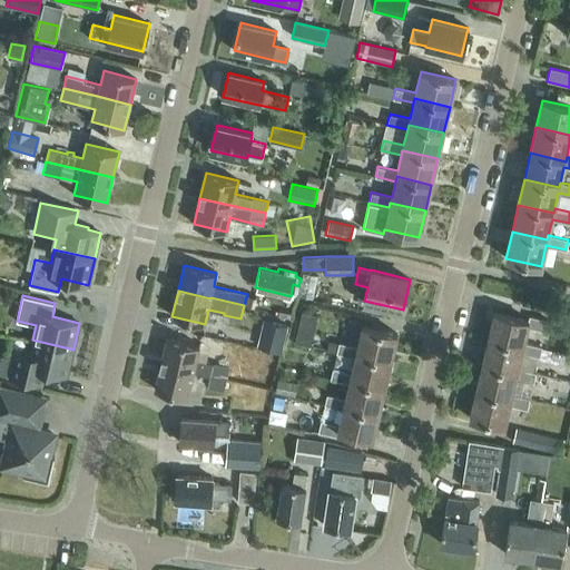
[(318,314),(302,310),(295,340),(311,344),(318,314)]
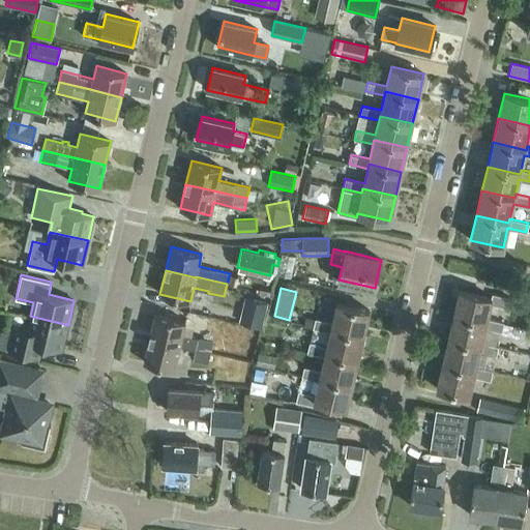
[(486,322),(487,318),(490,303),(507,307),(509,298),(492,294),(491,297),(459,290),(452,315),(486,322)]
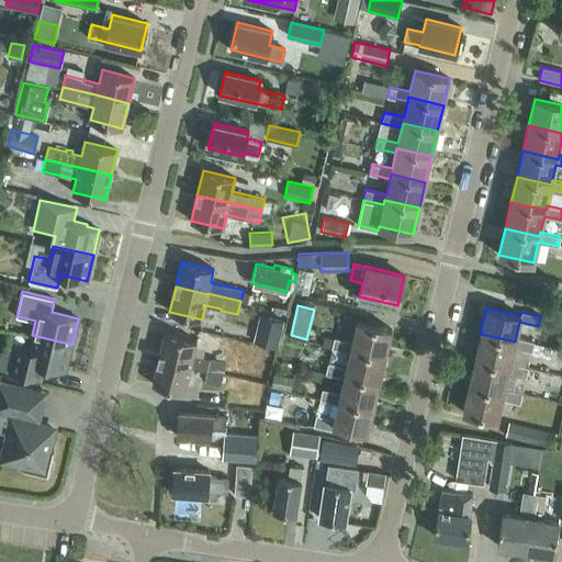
[(277,344),(282,319),(260,314),(255,339),(277,344)]
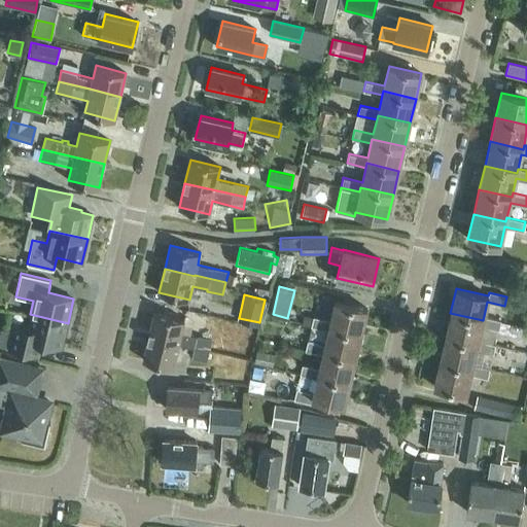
[(329,325),(361,332),(367,308),(335,301),(330,320),(314,316),(311,326),(328,329),(329,325)]
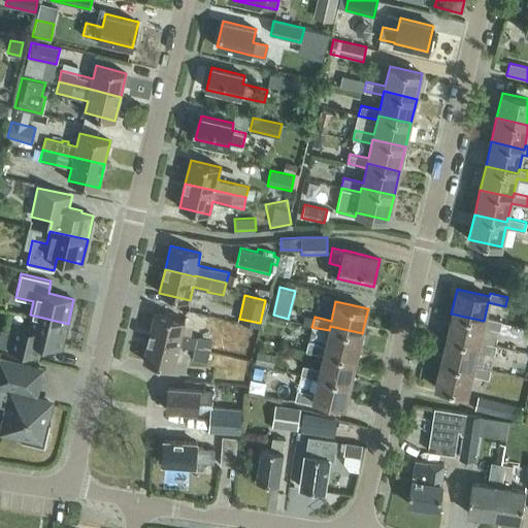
[(194,347),(209,351),(211,340),(182,333),(185,320),(155,312),(143,360),(173,367),(179,343),(194,347)]
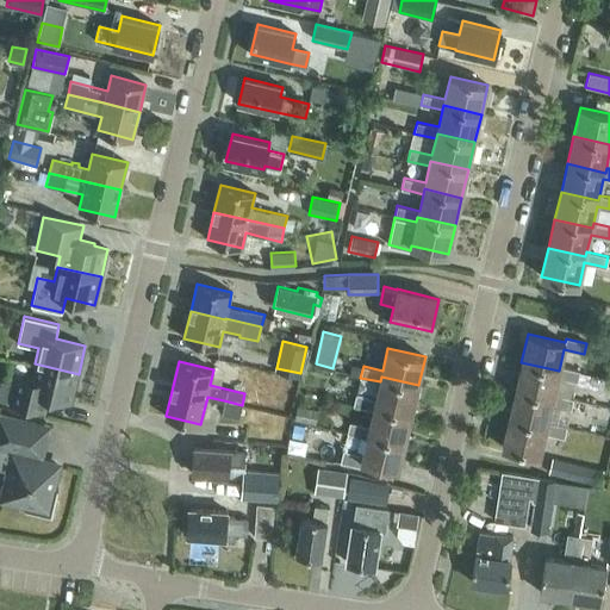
[(560,366),(559,371),(521,362),(515,391),(553,399),(554,394),(558,377),(578,381),(579,371),(567,368),(560,366)]
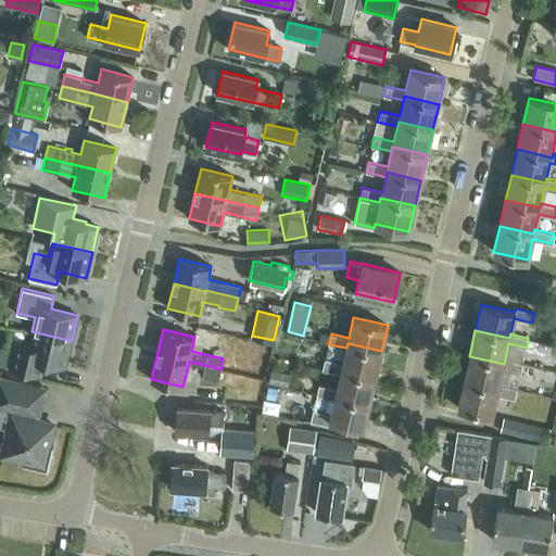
[(67,340),(32,331),(28,344),(12,341),(7,367),(41,376),(46,363),(65,367),(72,341),(67,340)]
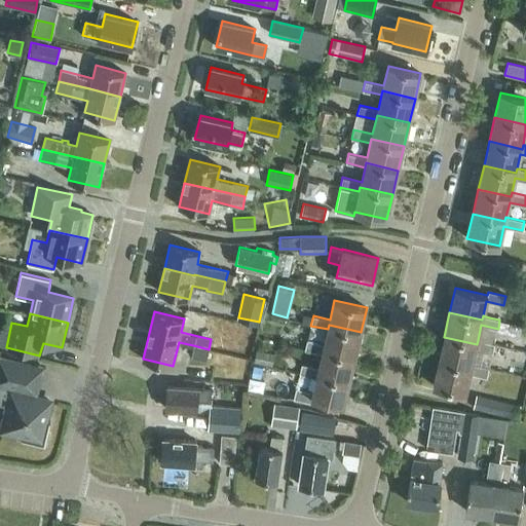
[(310,314),(302,313),(300,322),(309,324),(310,314)]
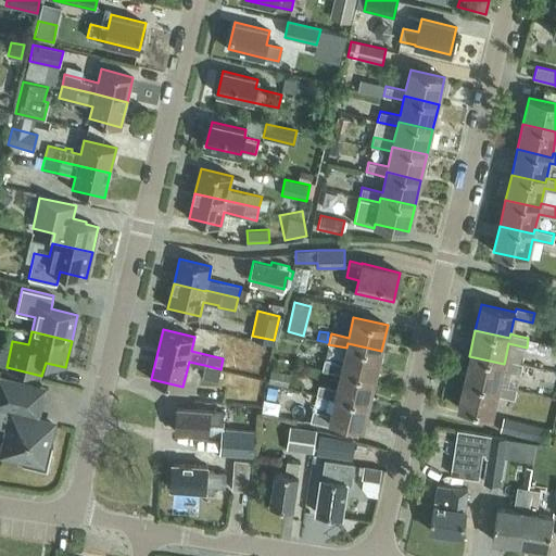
[(376,377),(381,351),(348,343),(346,348),(342,363),(325,359),(323,369),(340,374),(341,368),(376,377)]
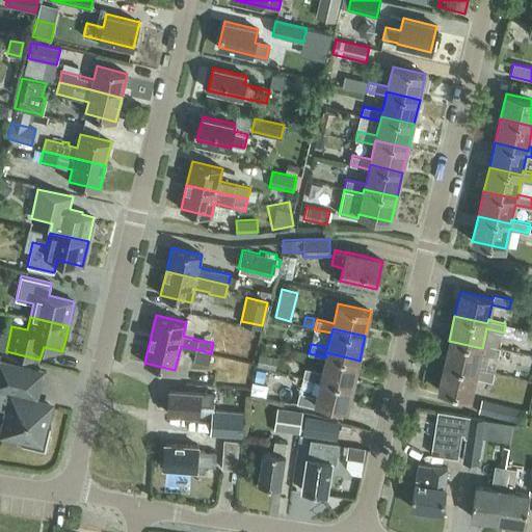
[(500,347),(483,344),(482,348),(449,341),(444,365),(476,372),(477,368),(481,353),(498,357),(500,347)]
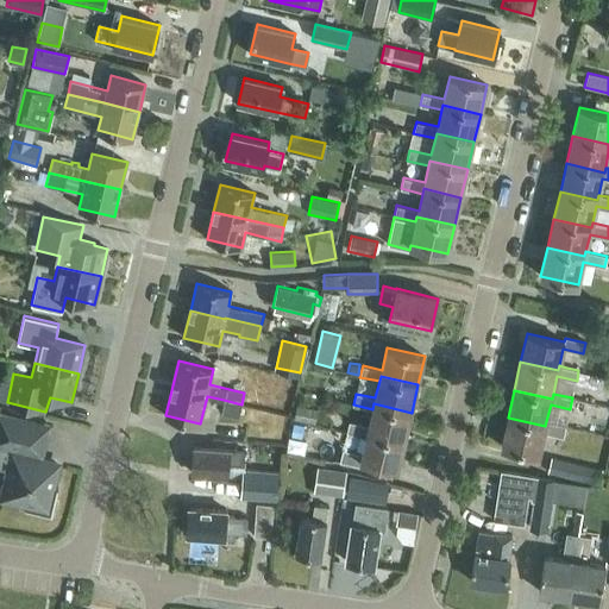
[(239,416),(242,405),(224,400),(221,412),(239,416)]
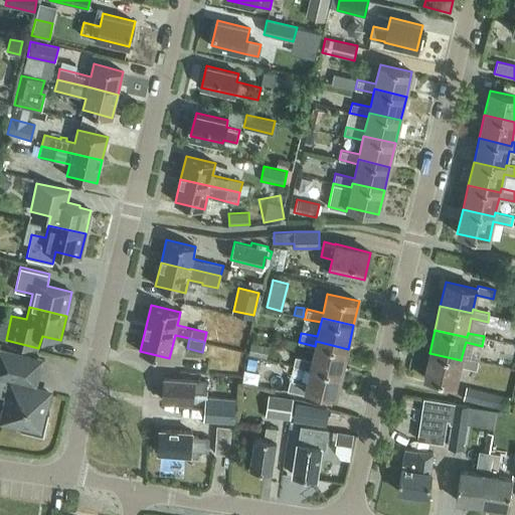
[(342,372),(348,349),(316,341),(315,346),(312,360),(296,356),(293,365),(310,369),(311,365),(342,372)]
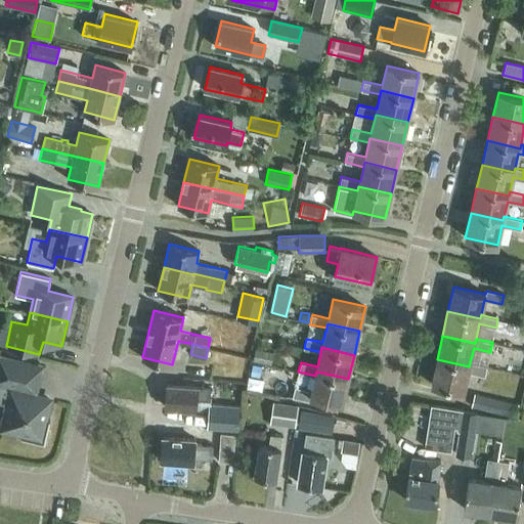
[(44,443),(50,420),(44,419),(49,399),(24,393),(31,362),(0,354),(0,402),(8,404),(2,428),(22,432),(20,438),(44,443)]
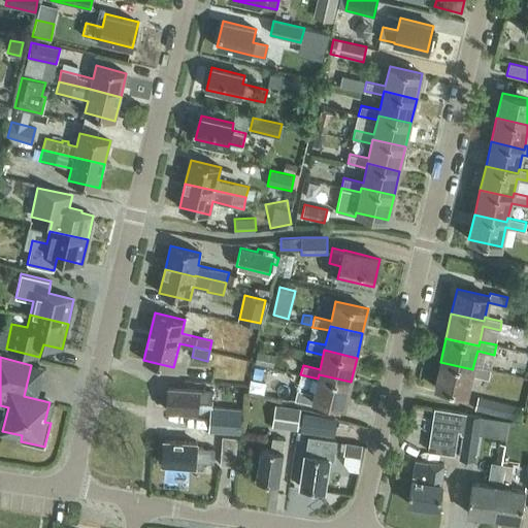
[(491,369),(473,365),(472,369),(440,362),(434,387),(467,394),(471,374),(488,378),(491,369)]
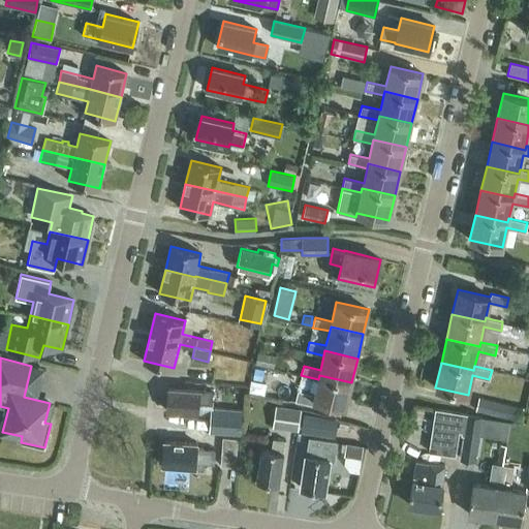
[(346,407),(351,382),(319,375),(318,379),(314,394),(298,391),(296,400),(313,403),(313,400),(346,407)]
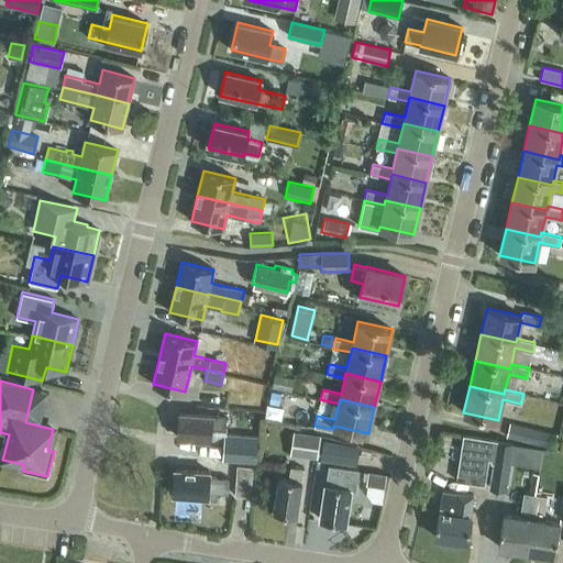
[(227,430),(228,417),(212,416),(179,412),(177,437),(211,439),(212,429),(227,430)]
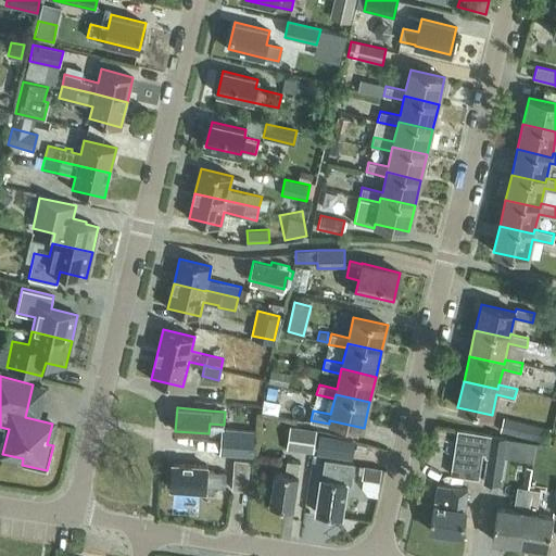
[(546,443),(551,428),(503,417),(500,432),(546,443)]
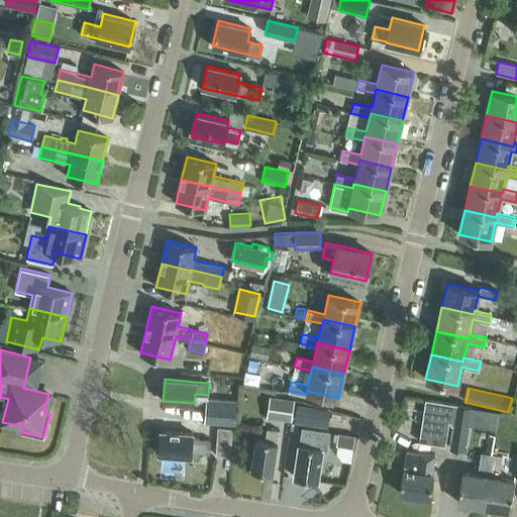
[(291,421),(294,400),(269,396),(266,418),(291,421)]
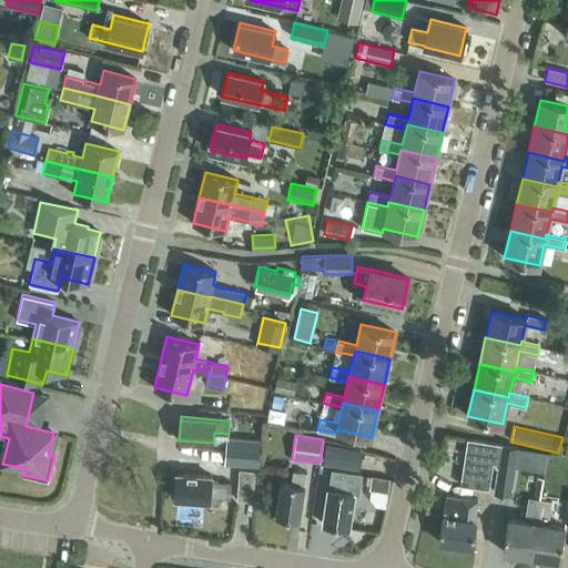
[(239,465),(257,465),(260,439),(226,437),(224,464),(239,465)]
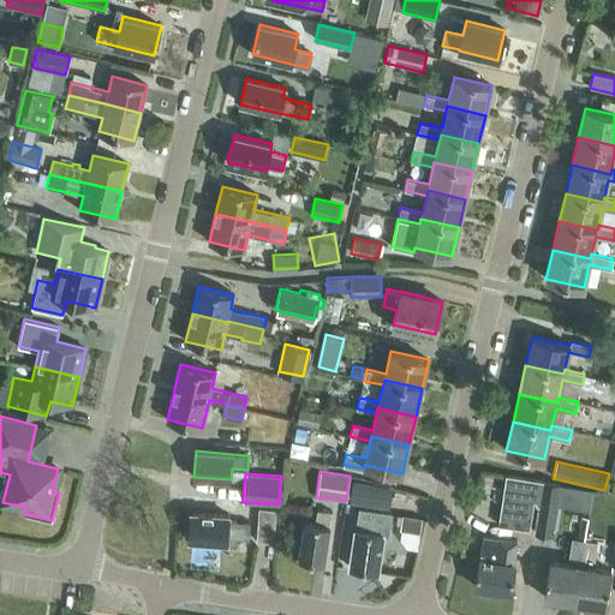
[(536,502),(539,481),(505,476),(497,525),(529,530),(533,502),(536,502)]
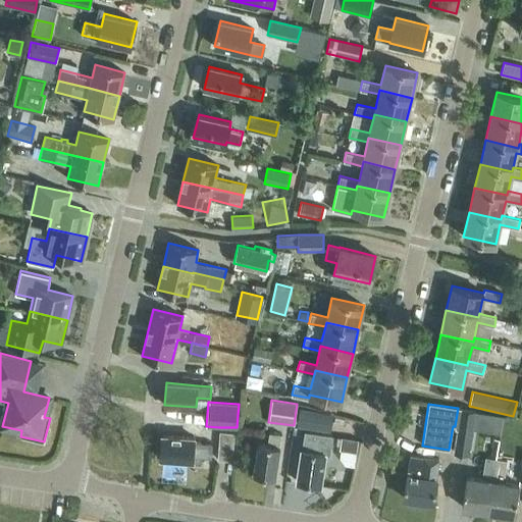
[(458,408),(455,426),(455,429),(457,429),(453,453),(469,456),(475,411),(458,408)]
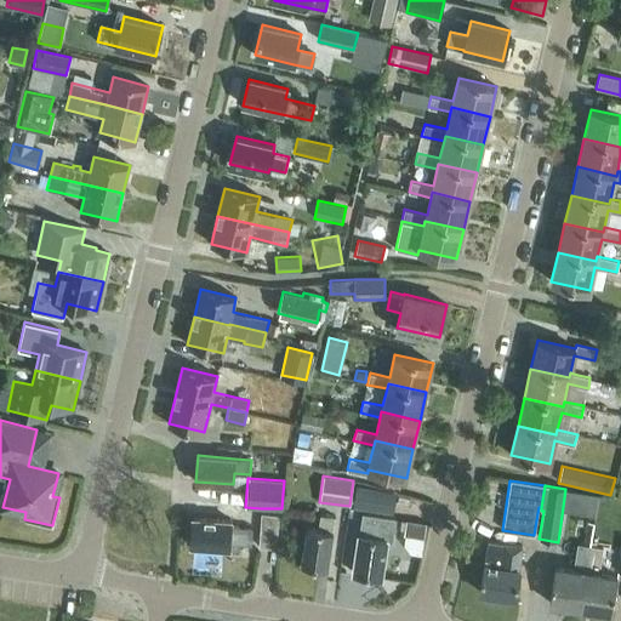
[(391,512),(394,493),(355,488),(353,506),(391,512)]
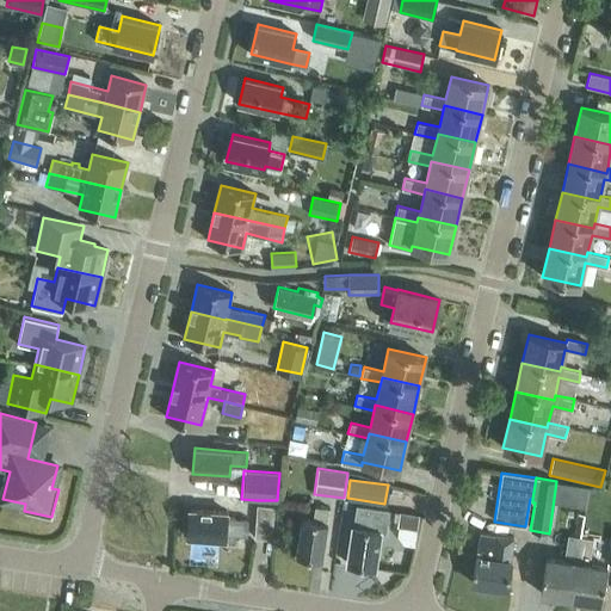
[(277,506),(277,500),(257,500),(254,538),(272,538),(275,506),(277,506)]
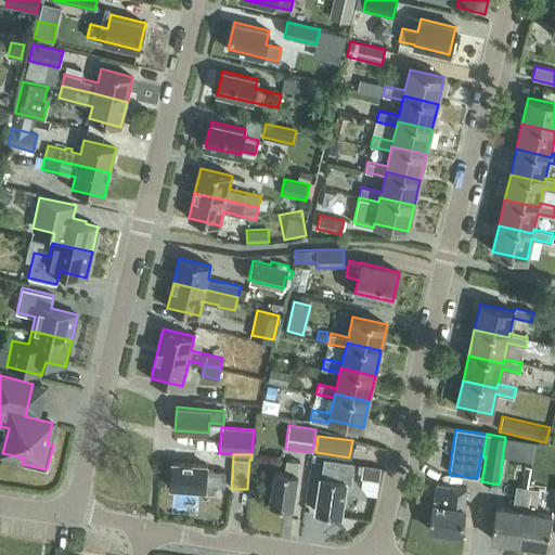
[(350,483),(353,463),(324,459),(321,478),(320,477),(315,512),(340,515),(346,482),(350,483)]
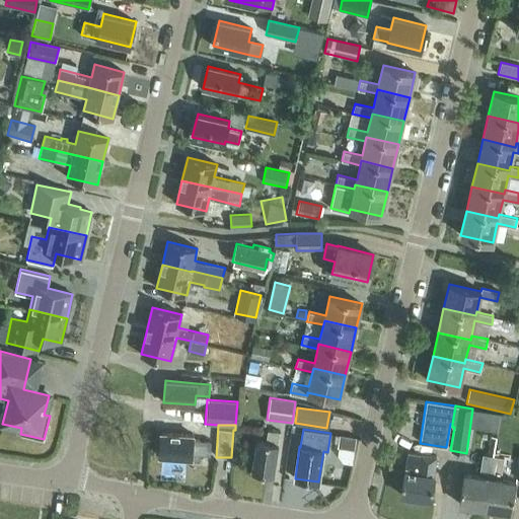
[(278,443),(280,432),(268,430),(266,442),(256,440),(251,471),(274,475),(279,444),(278,443)]
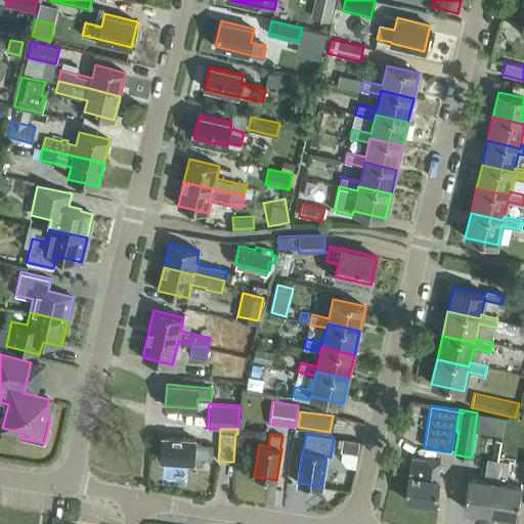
[(211,475),(212,460),(213,445),(194,444),(194,439),(163,436),(161,460),(193,463),(192,473),(211,475)]
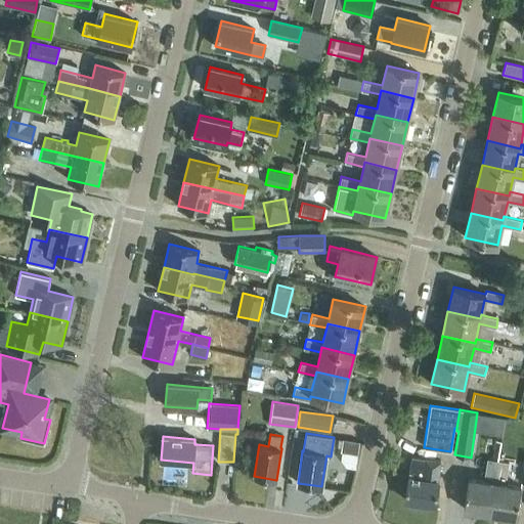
[(362,465),(363,438),(346,437),(346,464),(362,465)]
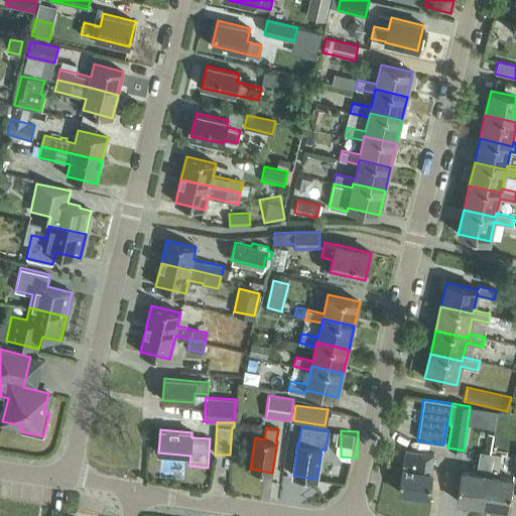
[(428,497),(432,474),(430,473),(433,454),(405,448),(398,492),(428,497)]
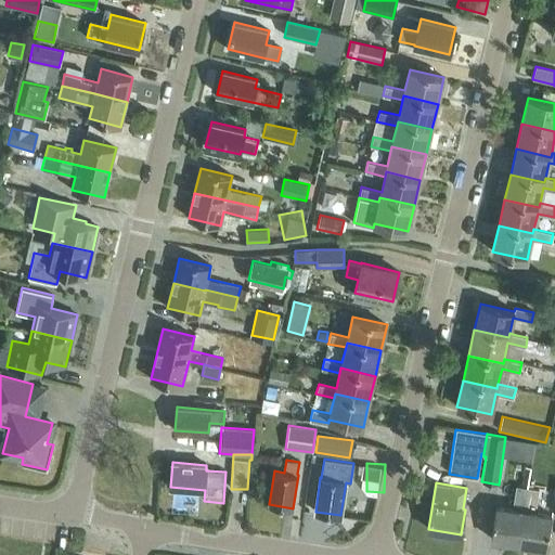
[(519,543),(527,488),(516,486),(513,504),(519,505),(518,510),(495,506),(491,539),(519,543)]
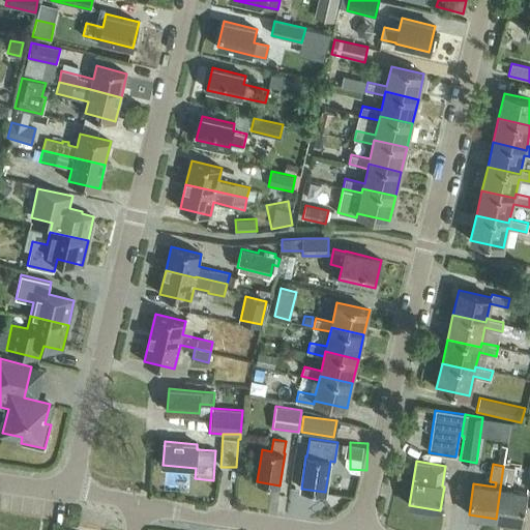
[(503,466),(496,519),(522,523),(527,492),(505,489),(506,483),(511,484),(514,467),(503,466)]
